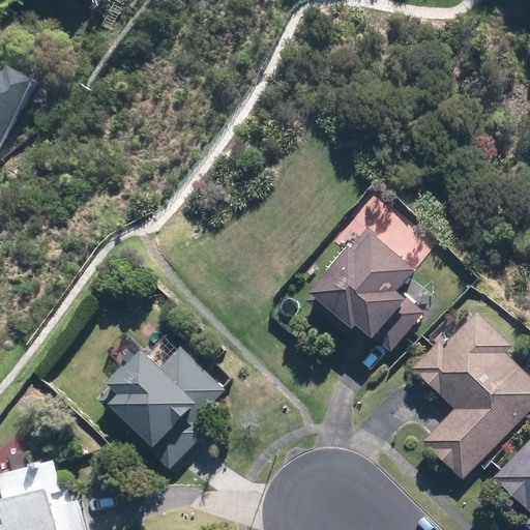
[(0,149),(31,89),(0,72),(0,149)]
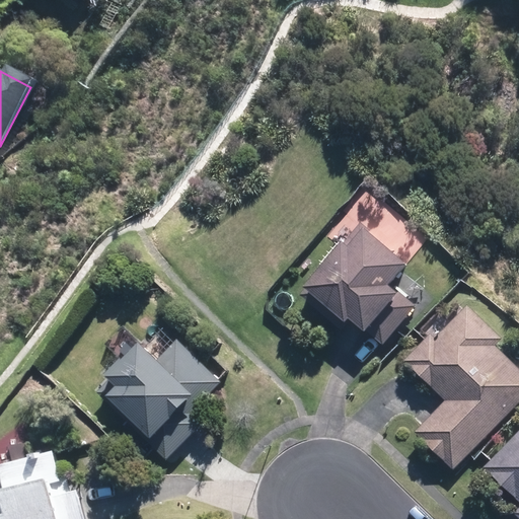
[(385,244),(358,221),(341,241),(338,238),(300,285),(303,288),(298,293),(338,326),(346,316),(361,329),(363,328),(381,344),(415,304),(386,281),(402,261),(401,260),(406,254),(388,239),(385,244)]
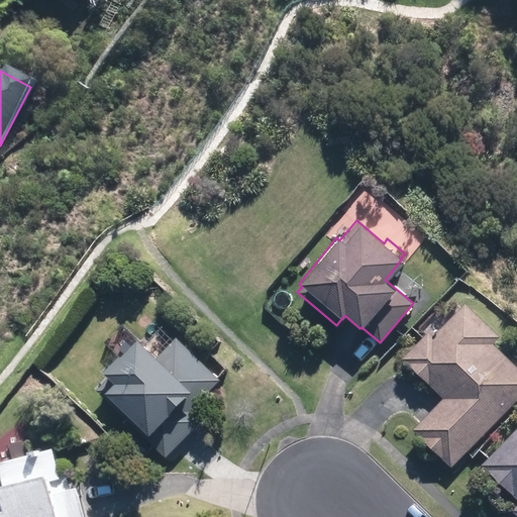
[(411,430),(450,468),(516,397),(516,368),(492,342),(499,335),(464,302),(432,335),(427,331),(401,357),(442,398),(411,430)]
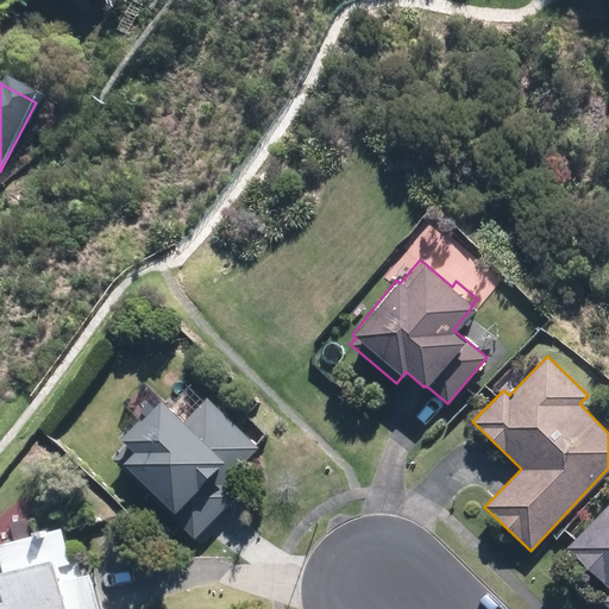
[(111,458),(193,539),(236,495),(221,483),(258,446),(206,395),(181,421),(158,399),(120,439),(125,444),(111,458)]
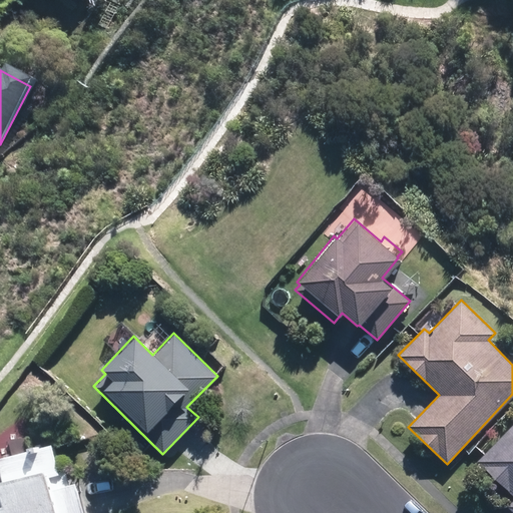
[(512,511),(512,422),(476,461),(512,496),(512,499),(507,506),(512,511)]
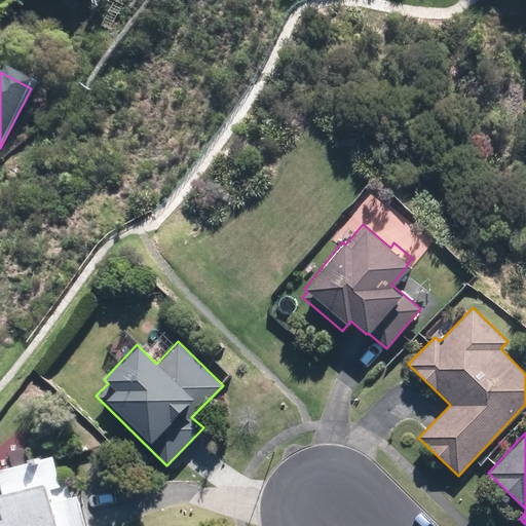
[(148,458),(139,450),(132,458),(141,466),(148,458)]
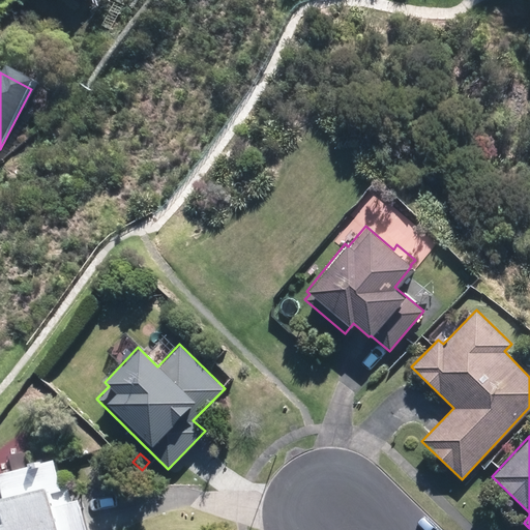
[(0,529),(85,529),(79,499),(70,501),(65,483),(57,486),(51,459),(0,471),(0,495),(0,496),(0,495),(0,529)]
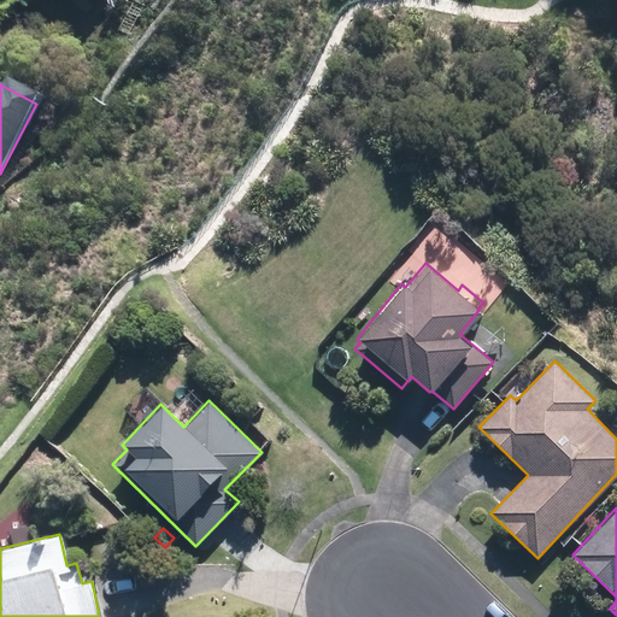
All buildings are outlined.
